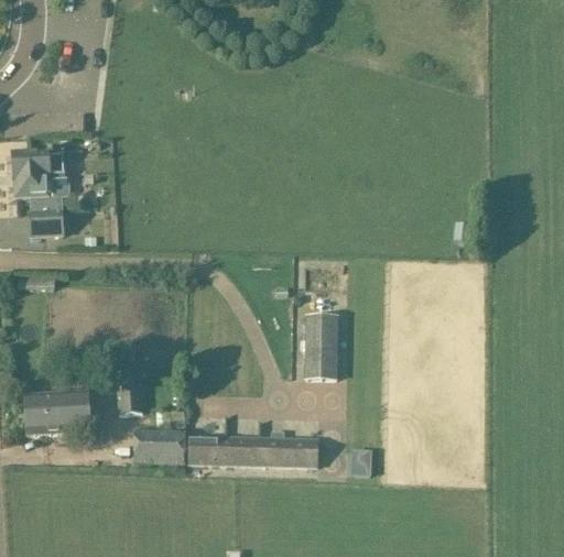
[(53,149),(12,150),(14,197),(29,197),(30,210),(31,236),(34,236),(63,235),(63,226),(63,216),(63,210),(63,197),(71,192),(71,179),(64,173),(63,151),(65,151),(65,148),(53,149)]
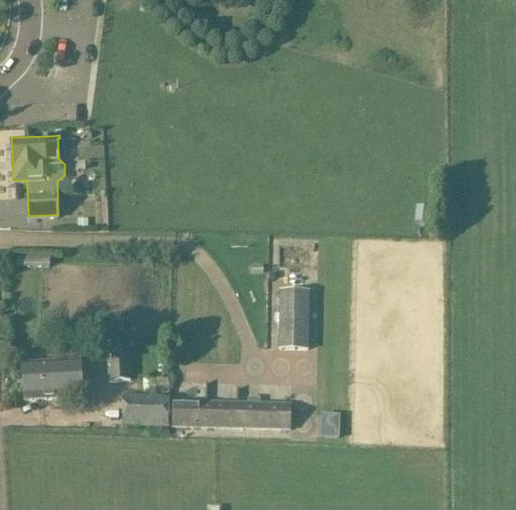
[(278,337),(278,346),(307,346),(308,287),(279,286),(278,319),(278,325),(278,331),(278,332),(278,337)]
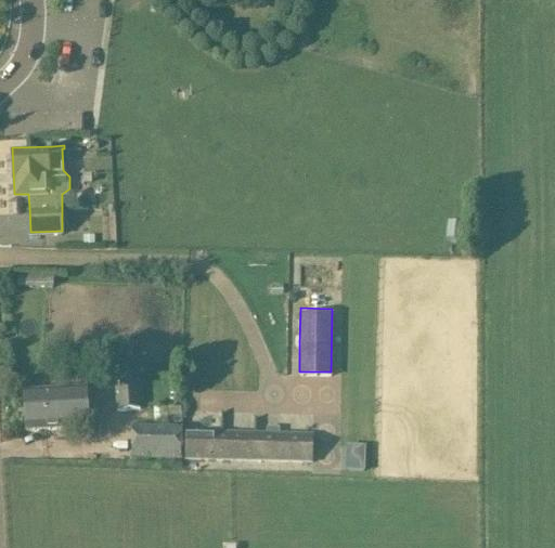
[(116,375),(117,406),(141,405),(140,374),(116,375)]
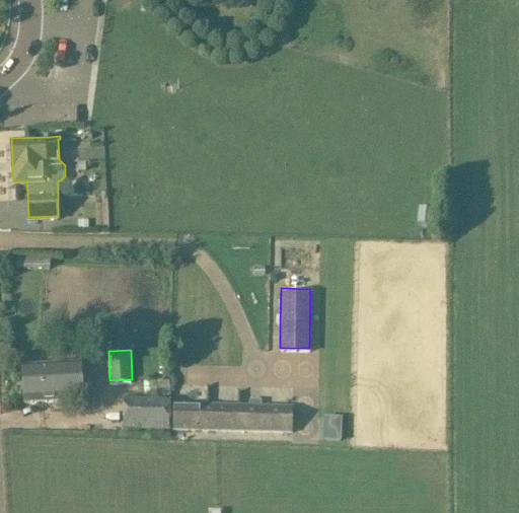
[(24,399),(84,396),(82,360),(22,363),(24,399)]
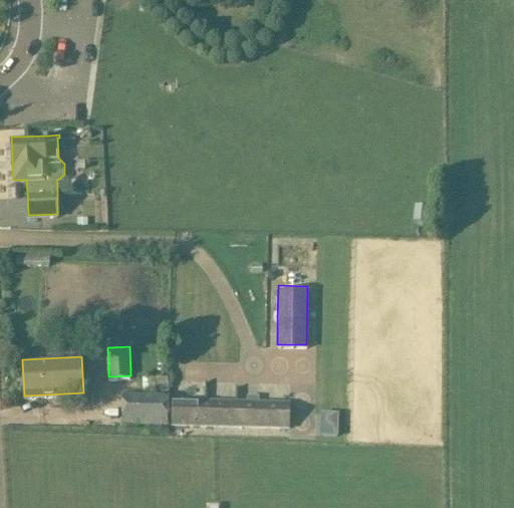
[(168,422),(169,390),(122,390),(122,422),(168,422)]
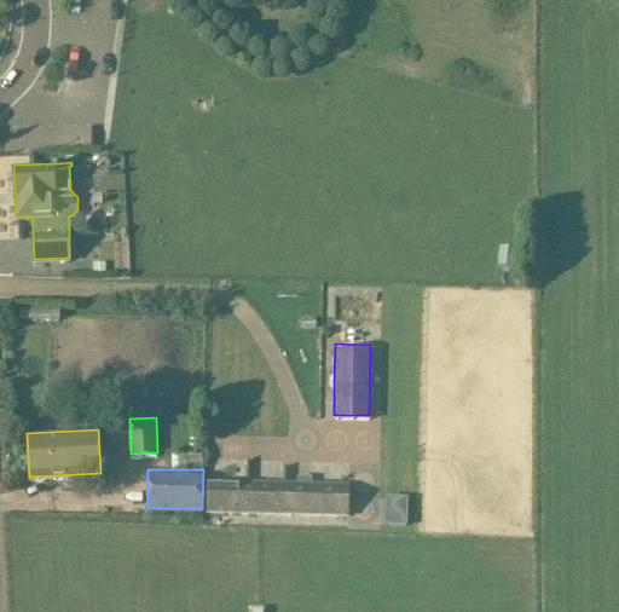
[(298,472),(298,479),(207,477),(207,511),(350,514),(350,480),(312,479),(312,472),(298,472)]
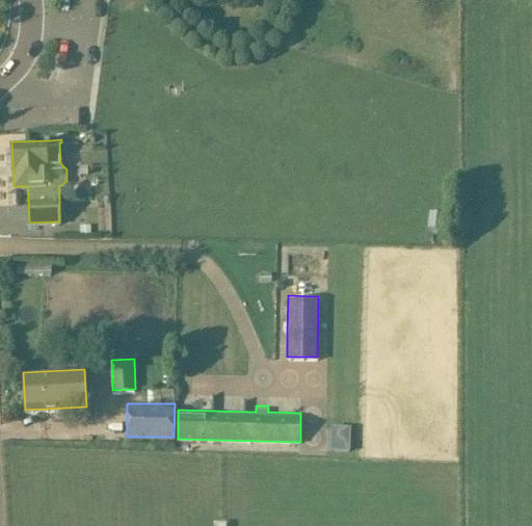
[(331,447),(350,447),(351,423),(333,423),(331,447)]
